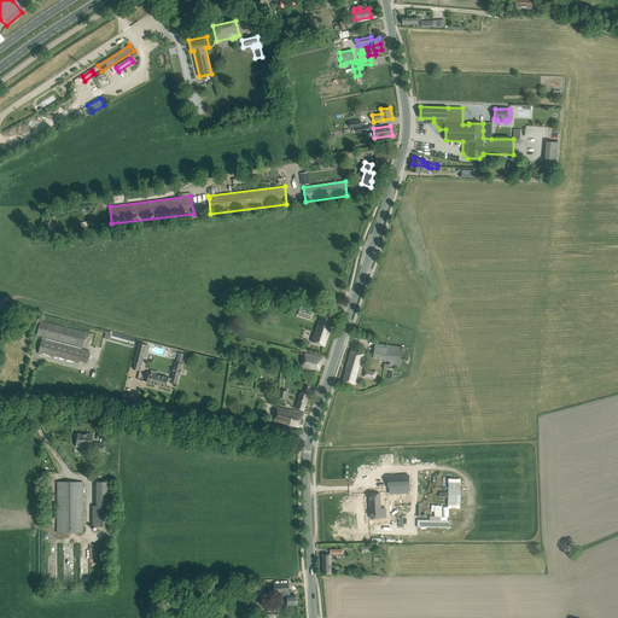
[(313,343),(325,347),(334,316),(324,313),(313,343)]
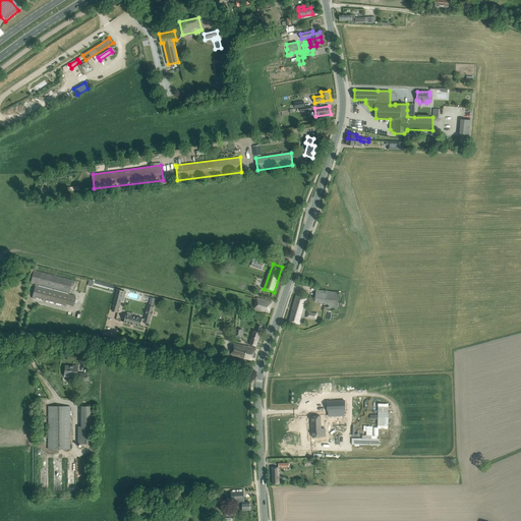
[(32,298),(65,306),(66,304),(73,306),(75,296),(68,294),(72,281),(31,270),(30,277),(32,278),(31,283),(36,284),(32,298)]
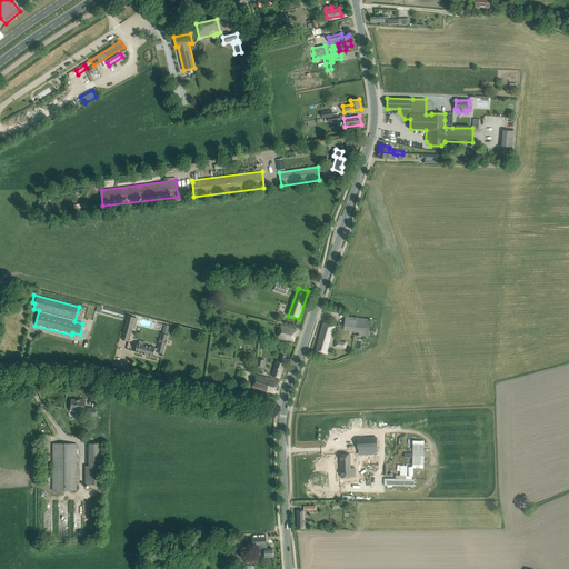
[(97,305),(96,311),(125,318),(126,311),(97,305)]
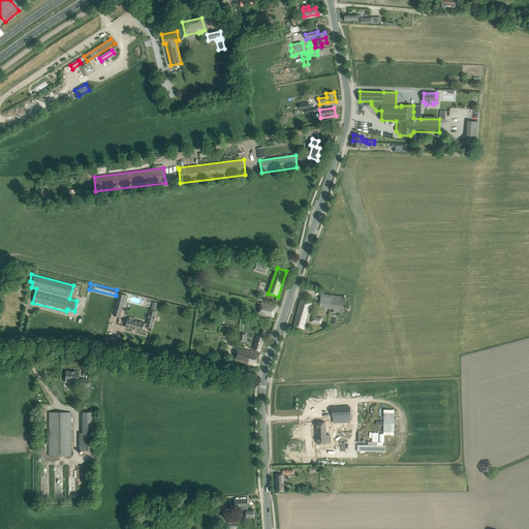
[(115,310),(122,311),(126,296),(119,293),(115,310)]
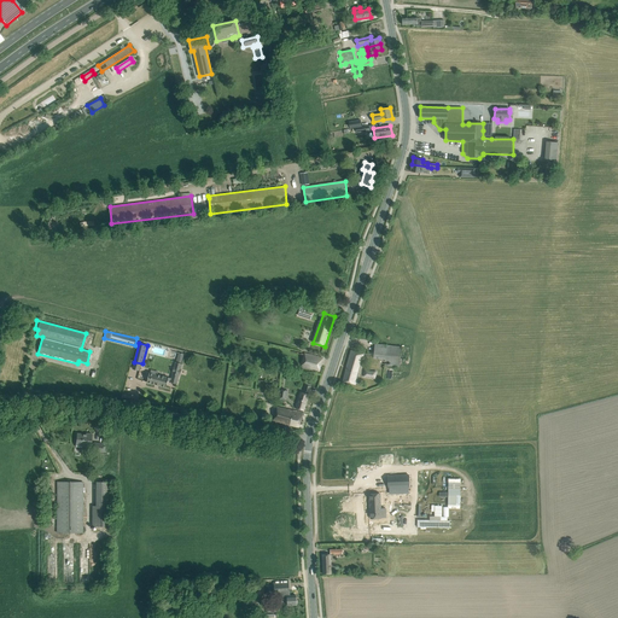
[(384,365),(400,367),(402,347),(374,344),(373,357),(385,359),(384,365)]
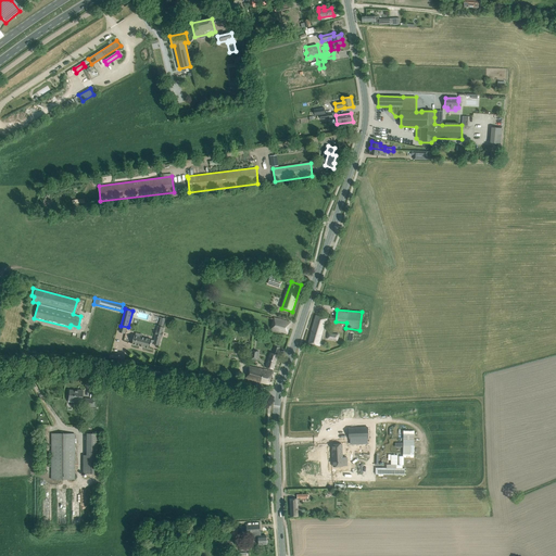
[(308,343),(319,345),(327,318),(316,315),(312,332),(308,343)]
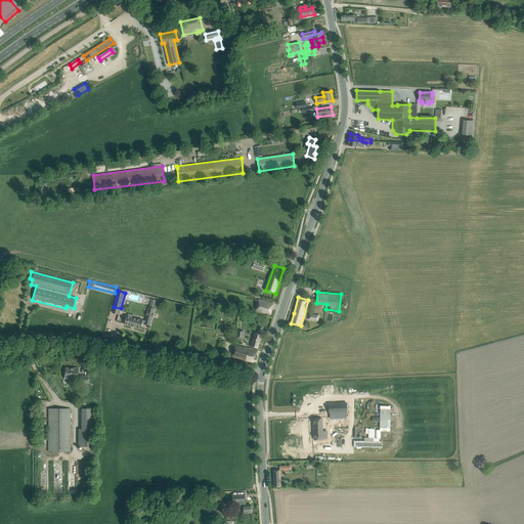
[(265,314),(270,315),(274,304),(269,302),(259,299),(255,311),(265,314)]
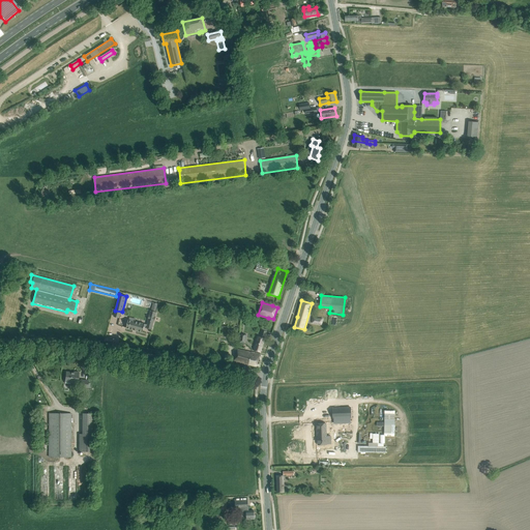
[(147,324),(145,324),(144,327),(146,327),(146,328),(152,329),(156,312),(150,311),(147,324)]
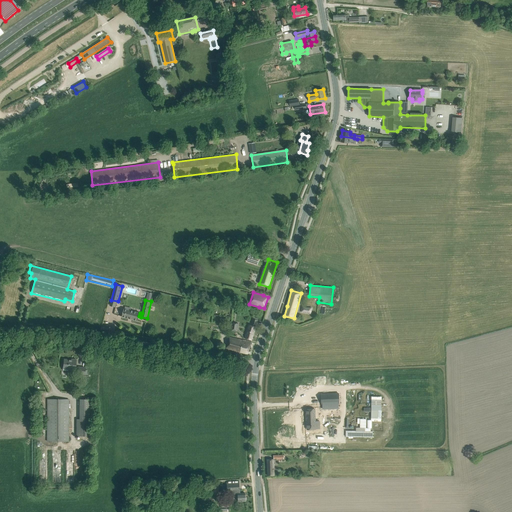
[(138,321),(139,316),(140,313),(124,309),(122,317),(138,321)]
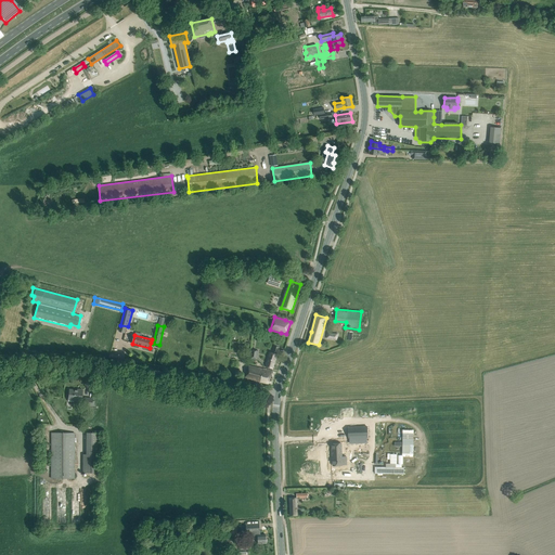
[(266,366),(273,369),(278,355),(270,352),(266,366)]
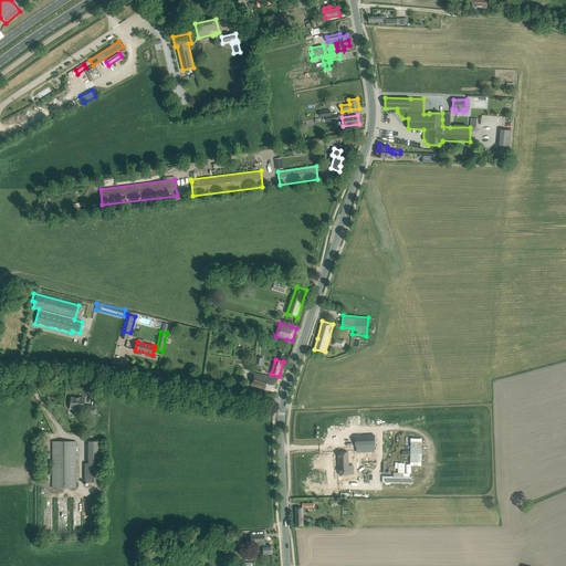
[(250,385),(274,391),(278,378),(270,376),(270,377),(253,374),(250,385)]
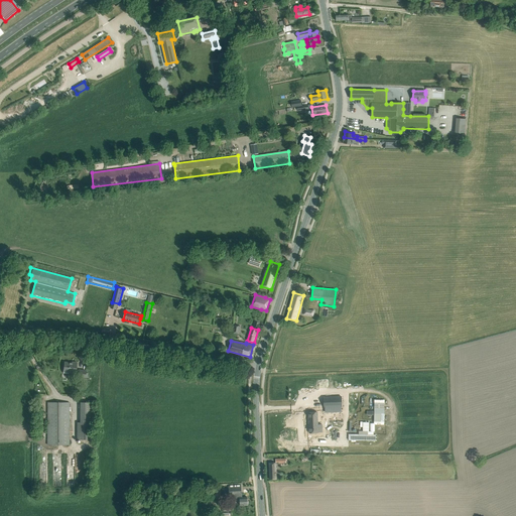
[(68,373),(76,373),(77,362),(75,362),(75,363),(73,363),(65,362),(63,371),(69,371),(68,373)]
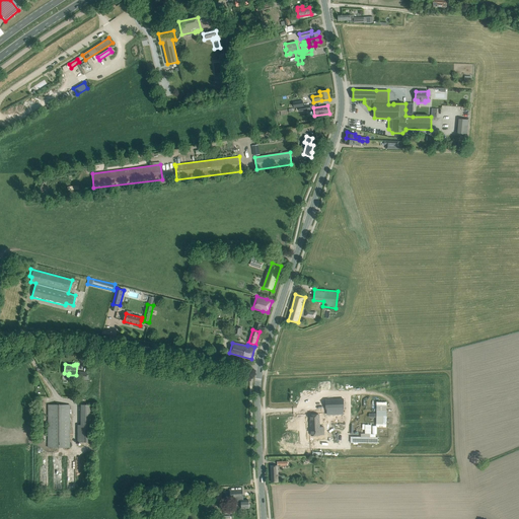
[(341,402),(322,402),(322,411),(341,411),(341,402)]
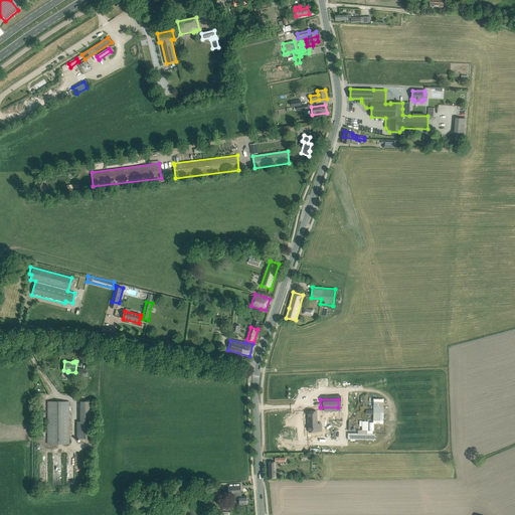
[(47,444),(68,444),(69,401),(47,401),(47,444)]
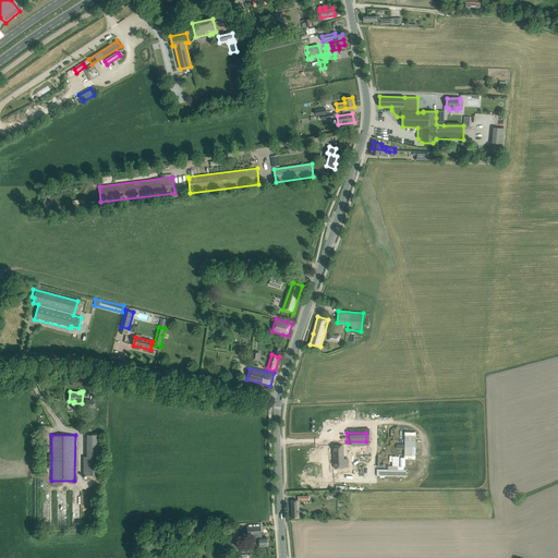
[(83,475),(100,475),(100,435),(86,435),(86,457),(83,457),(83,475)]
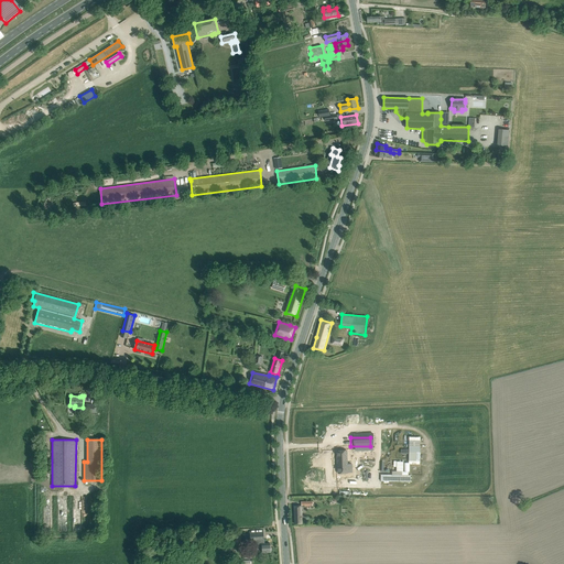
[(362,449),(362,459),(373,461),(375,451),(362,449)]
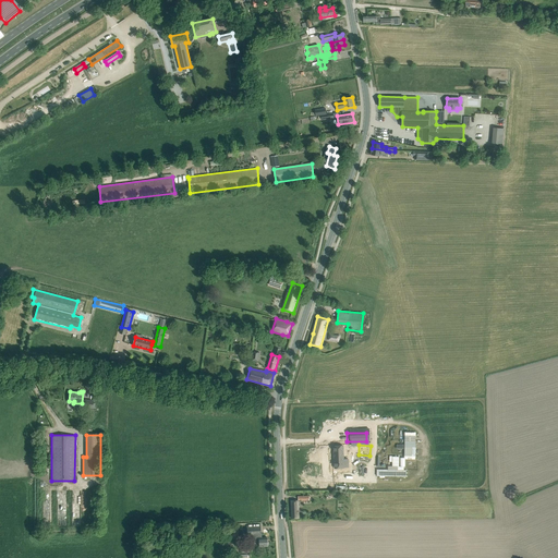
[(334,448),(334,464),(344,464),(344,459),(340,459),(340,448),(334,448)]
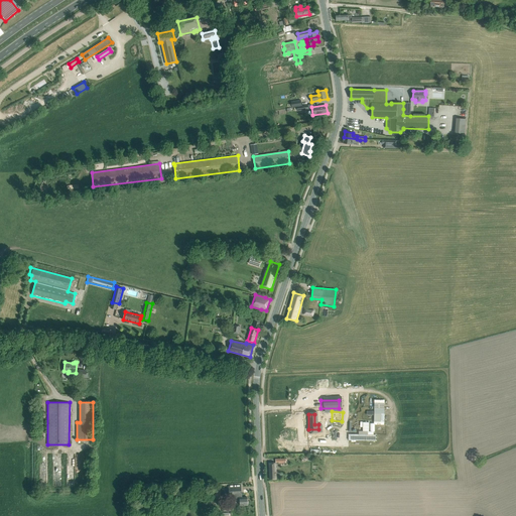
[(363,422),(363,431),(363,434),(359,434),(349,434),(349,440),(375,440),(375,434),(373,434),(373,431),(369,431),(369,422),(363,422)]
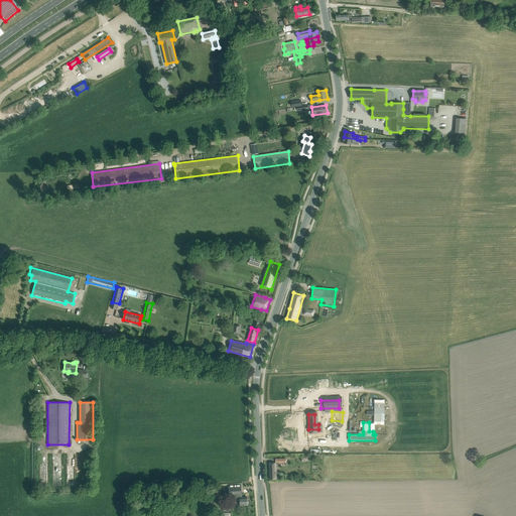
[(269,463),(270,480),(277,479),(277,463),(269,463)]
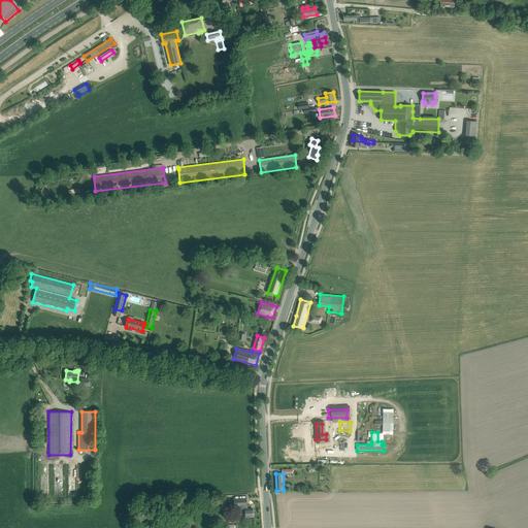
[(245,518),(246,517),(246,518),(249,518),(249,517),(254,517),(254,516),(255,516),(255,514),(254,513),(253,508),(248,509),(246,496),(234,497),(235,509),(245,509),(245,518)]
